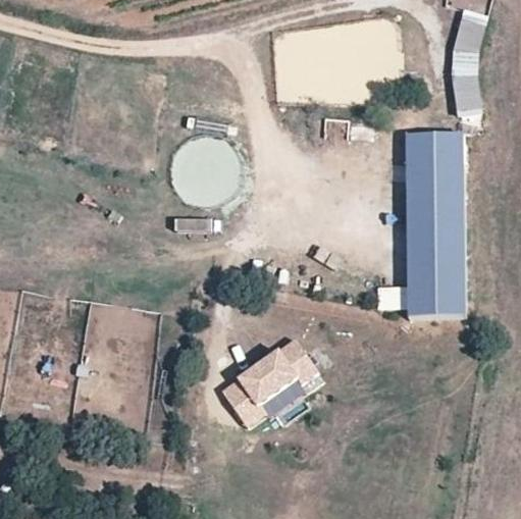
[(481,109),(475,75),(476,46),(484,10),(463,5),(453,46),(452,70),(461,113),(481,109)]
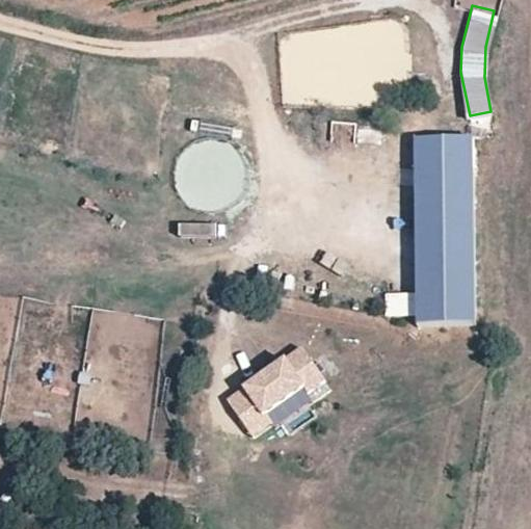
[(355,125),(355,140),(377,141),(378,126),(355,125)]
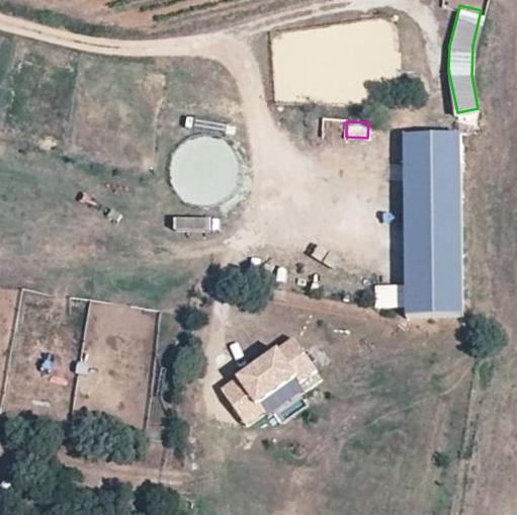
[(459,161),(459,131),(402,132),(402,162),(459,161)]
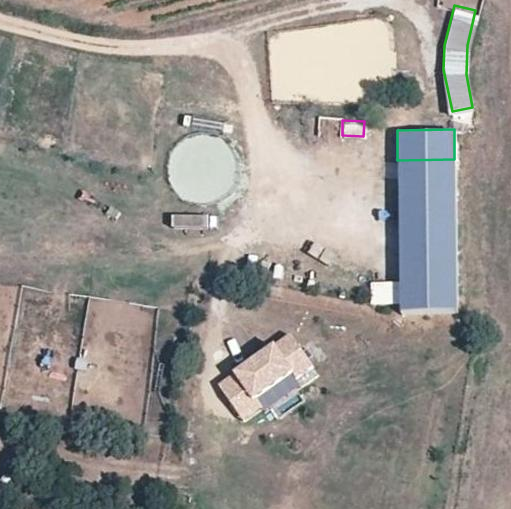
[(397,160),(399,313),(456,312),(454,159),(397,160)]
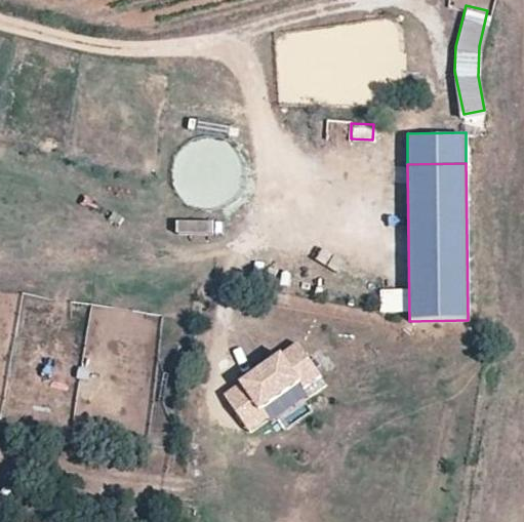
[(189,219),(188,233),(222,236),(223,222),(189,219)]
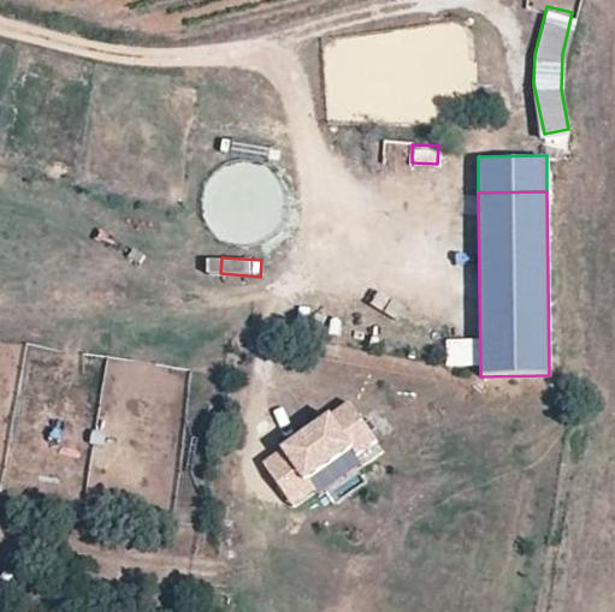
[(477,367),(478,338),(444,337),(443,366),(477,367)]
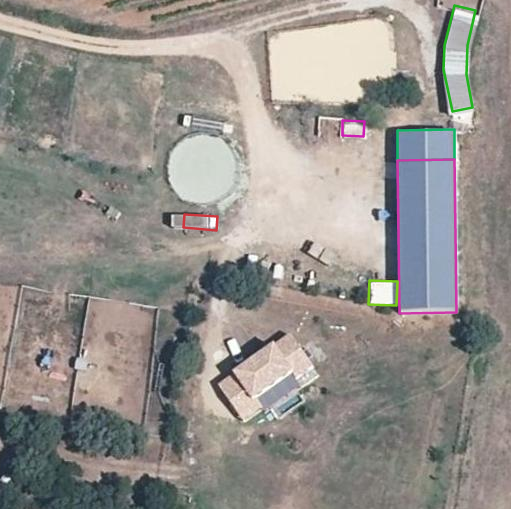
[(312,364),(288,332),(218,384),(238,411),(292,371),(296,376),(312,364)]
